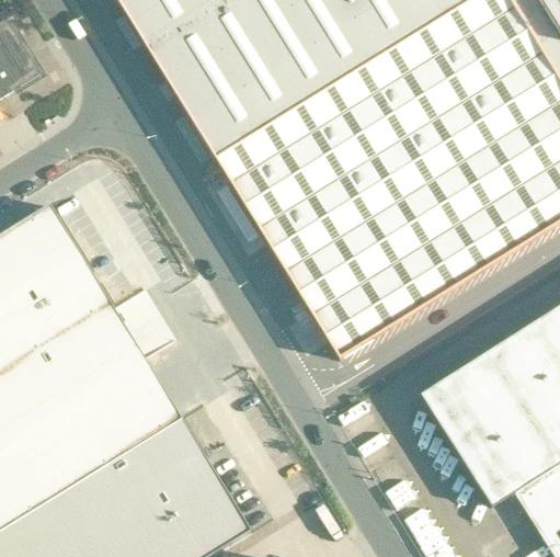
[(116,0),(215,158),(216,158),(339,357),(559,219),(559,78),(558,76),(511,0),(116,0)]
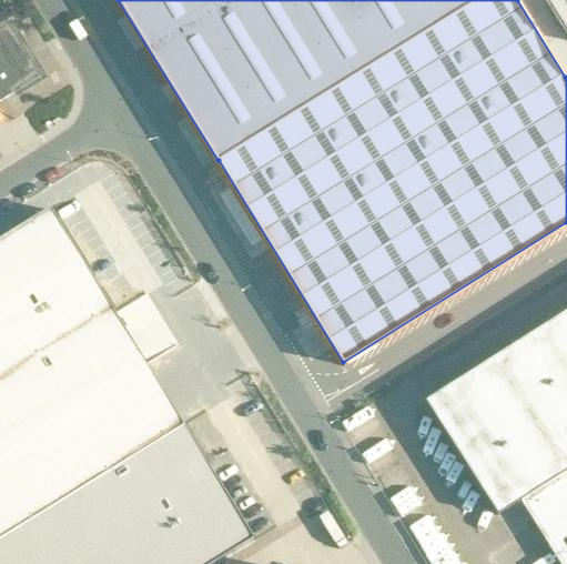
[(0,97),(40,72),(6,16),(0,18),(0,97)]
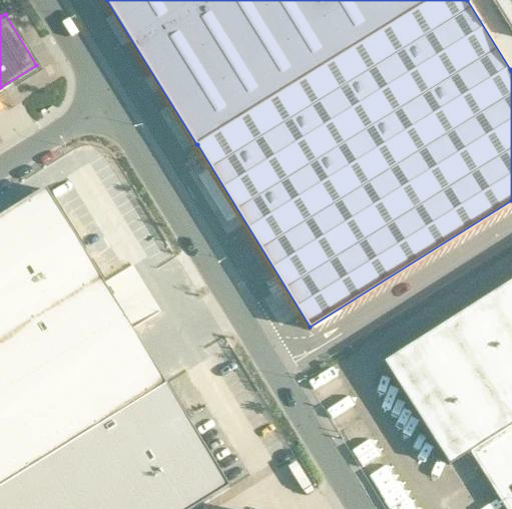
[(45,185),(0,212),(0,483),(166,382),(45,185)]
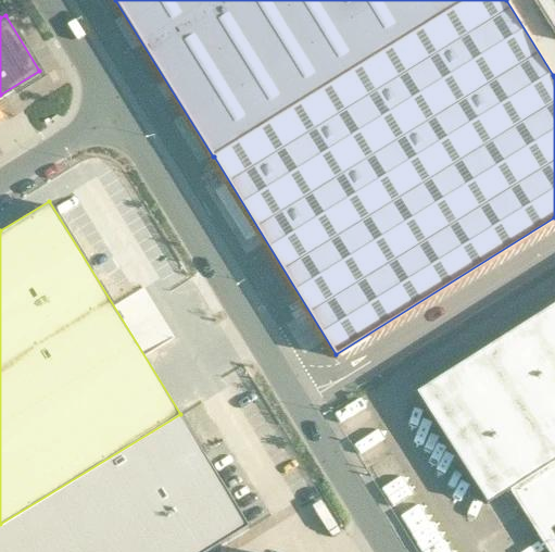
[(554,551),(554,301),(433,377),(416,389),(487,501),(508,487),(550,551),(554,551)]
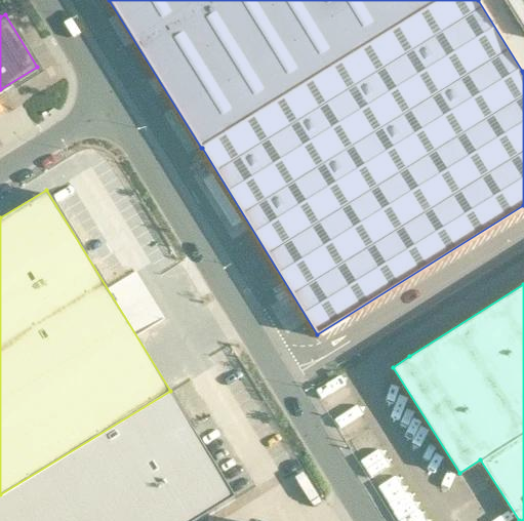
[(339,373),(318,386),(352,441),(373,428),(339,373)]
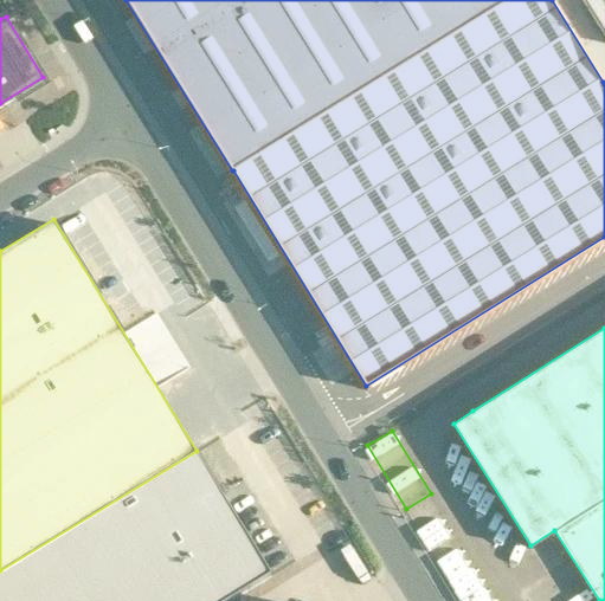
[(0,600),(221,600),(271,572),(197,451),(0,570),(0,600)]
